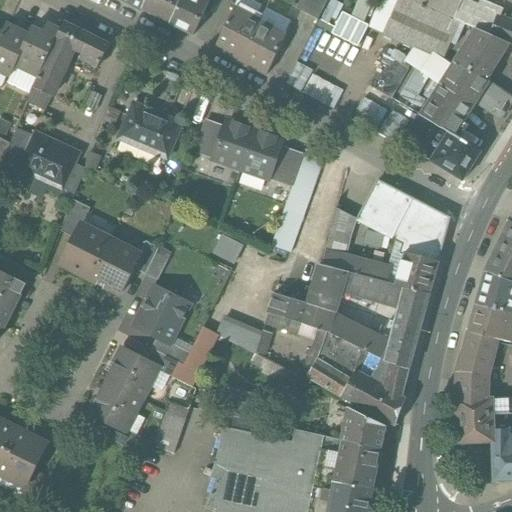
[(118,0),(142,12),(147,0),(118,0)]
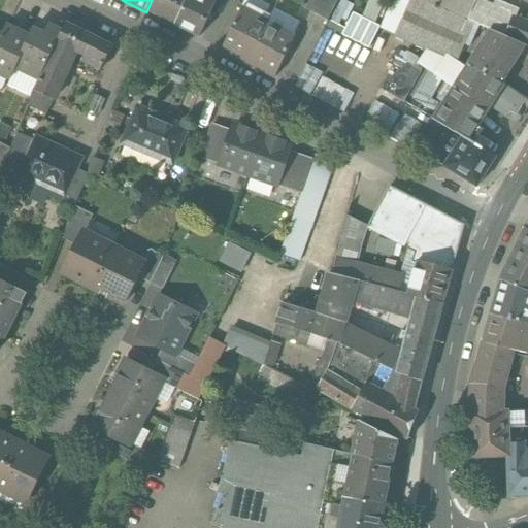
[(152,0),(146,12),(175,27),(187,0),(152,0)]
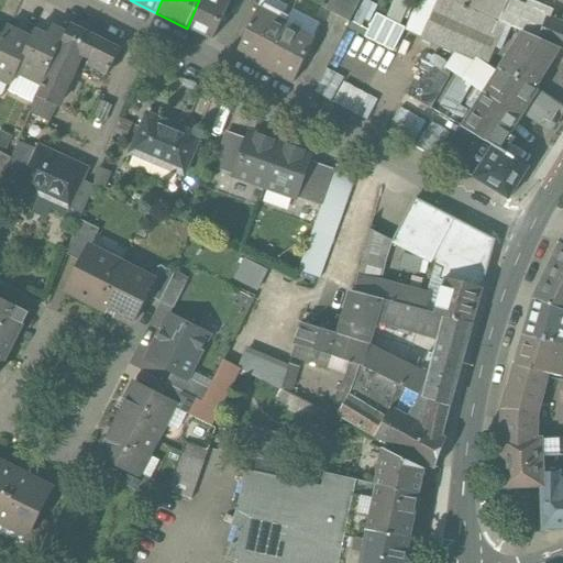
[(212,41),(230,3),(223,0),(199,0),(187,29),(212,41)]
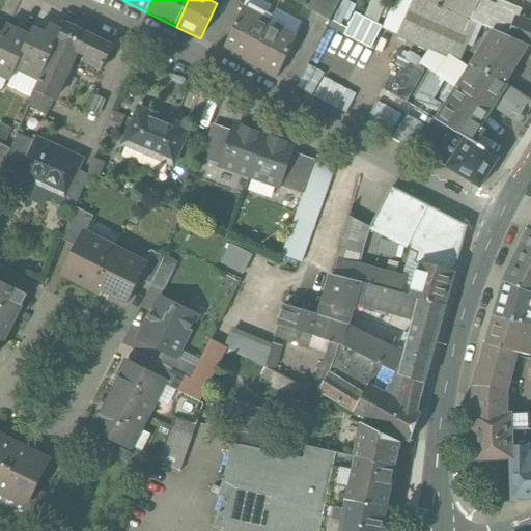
[(312,0),(307,10),(329,23),(340,0),(312,0)]
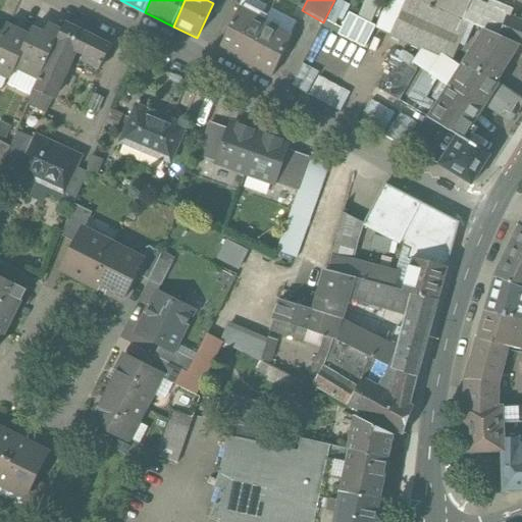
[(346,27),(352,3),(338,0),(335,0),(330,22),(346,27)]
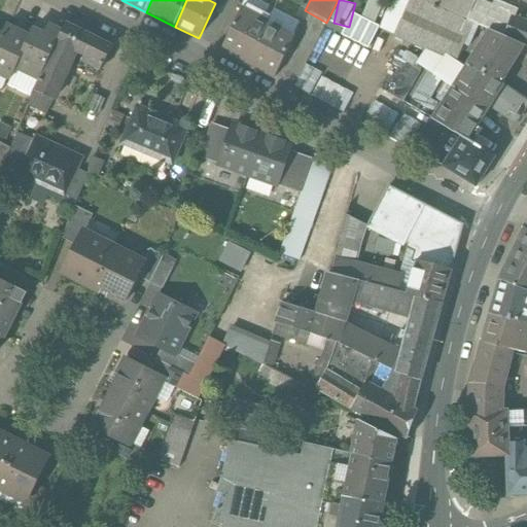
[(473,25),(467,22),(417,0),(391,0),(389,4),(405,11),(393,37),(456,64),(473,25)]
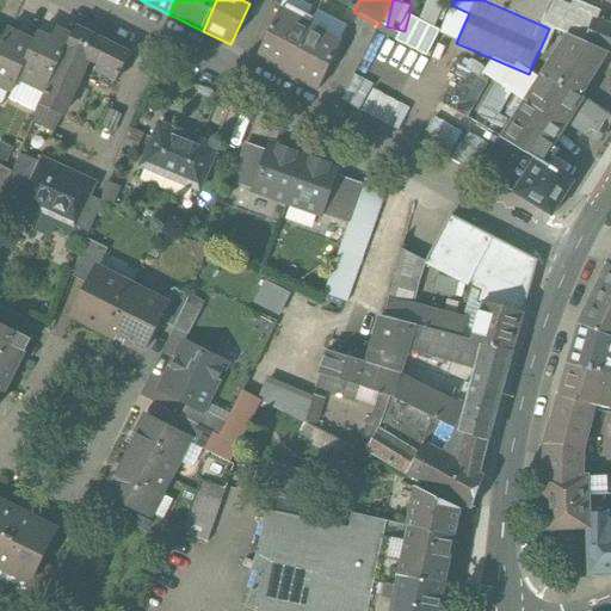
[(483,0),(542,25),(551,0),(483,0)]
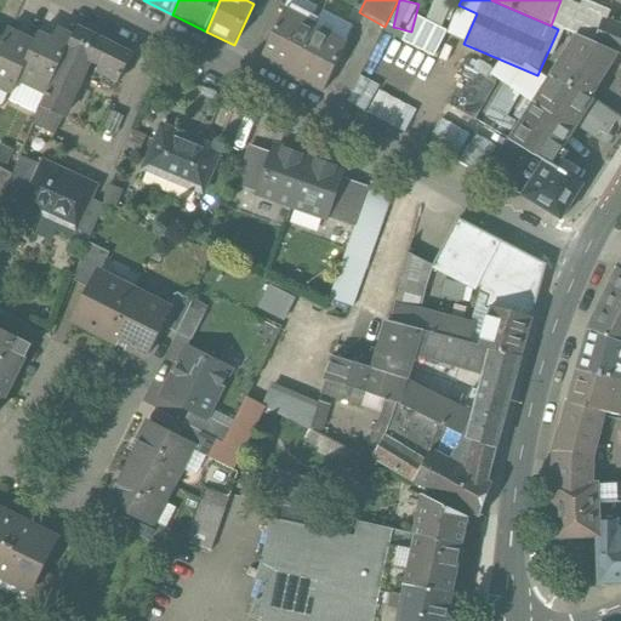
[(261,60),(292,75),(315,28),(284,12),(261,60)]
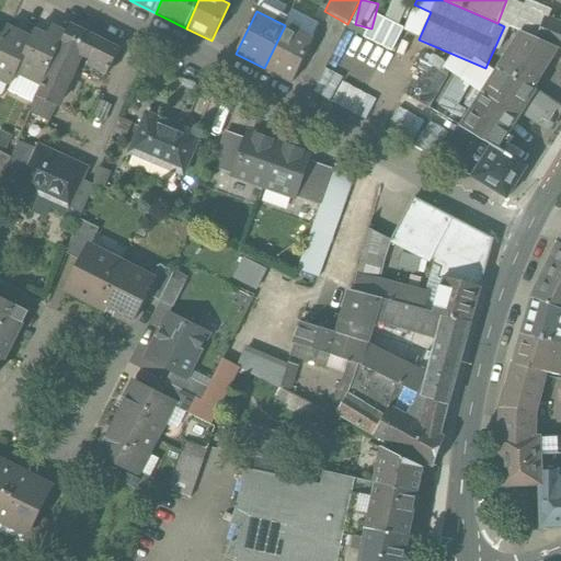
[(560,50),(560,24),(540,16),(537,23),(542,25),(536,41),(559,49),(560,50)]
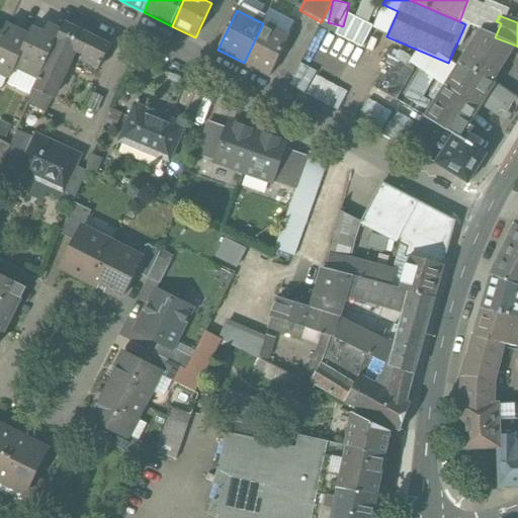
[(288,37),(263,23),(244,63),(270,77),(288,37)]
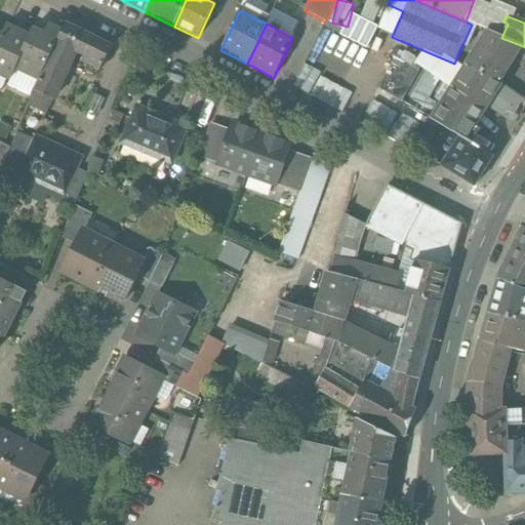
[(66,25),(62,34),(39,80),(33,91),(53,101),(76,53),(84,57),(82,63),(101,71),(112,46),(66,25)]
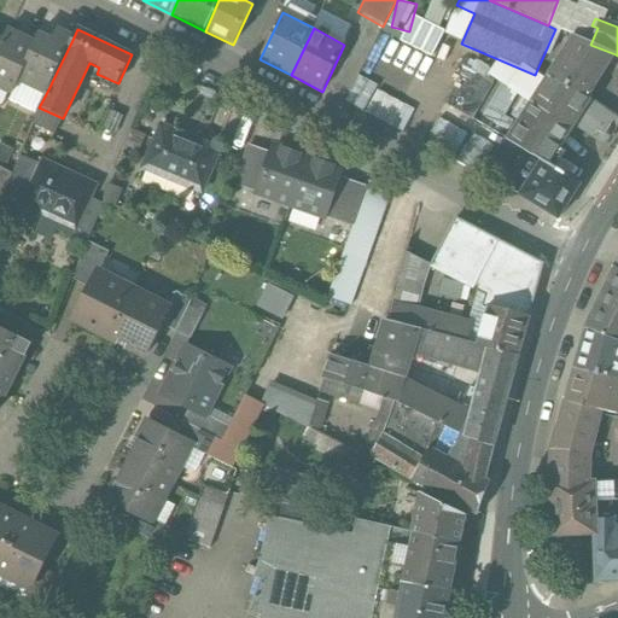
[(3,44),(0,48),(0,88),(11,94),(18,81),(35,46),(7,33),(3,44)]
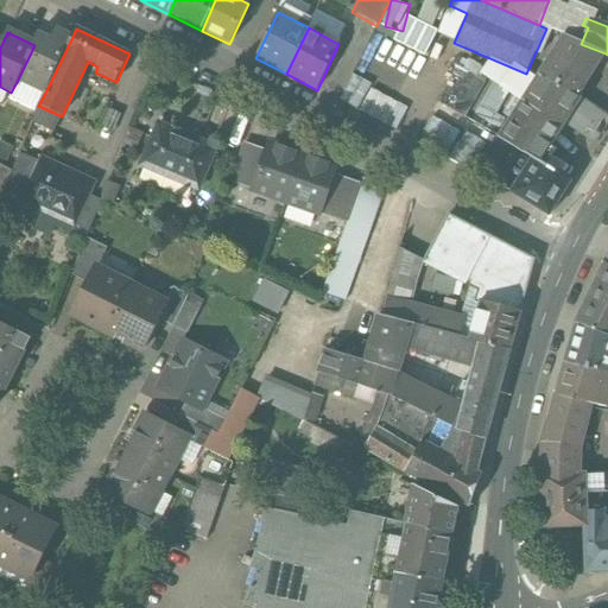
[(35,45),(18,80),(45,93),(71,39),(56,32),(50,43),(38,37),(35,45)]
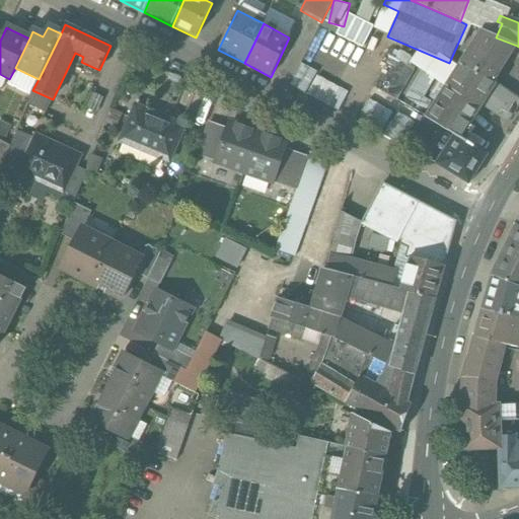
[(483,31),(461,64),(493,82),(508,58),(509,59),(517,46),(496,38),(483,31)]
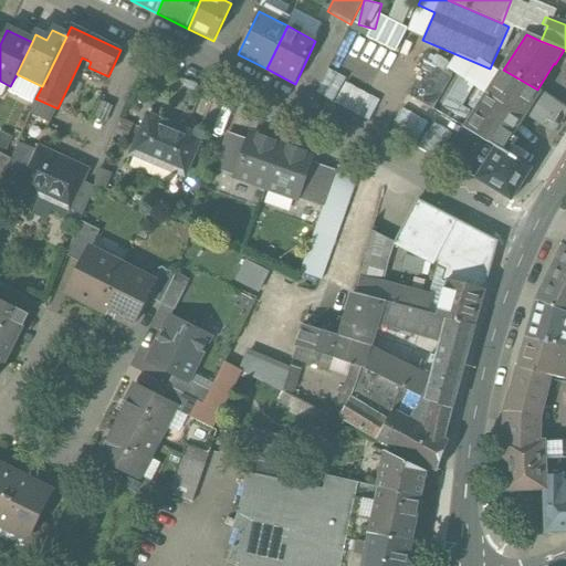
[(426,63),(408,96),(431,111),(450,79),(426,63)]
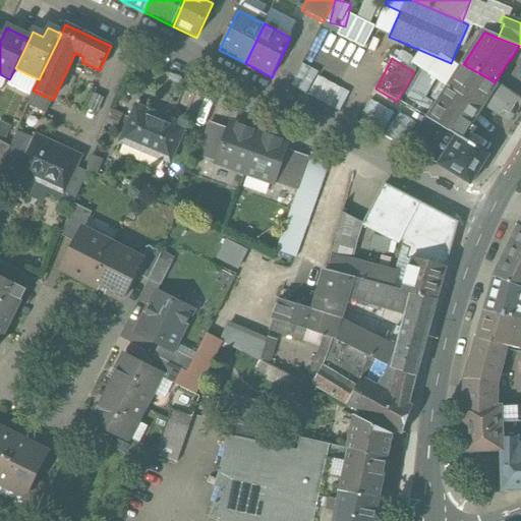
[(496,83),(495,82),(463,64),(448,89),(479,110),(482,106),(496,83)]
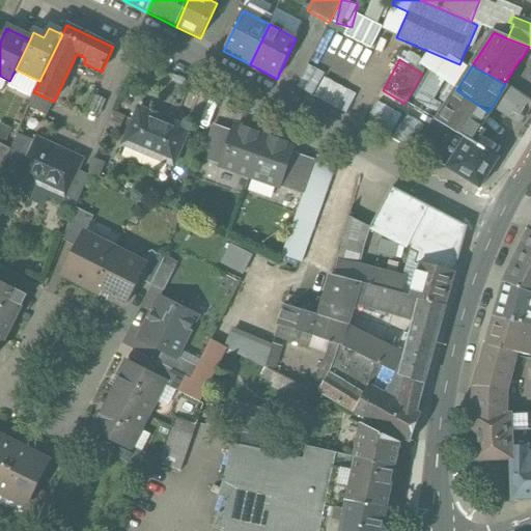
[(313,98),(325,76),(308,66),(297,89),(313,98)]
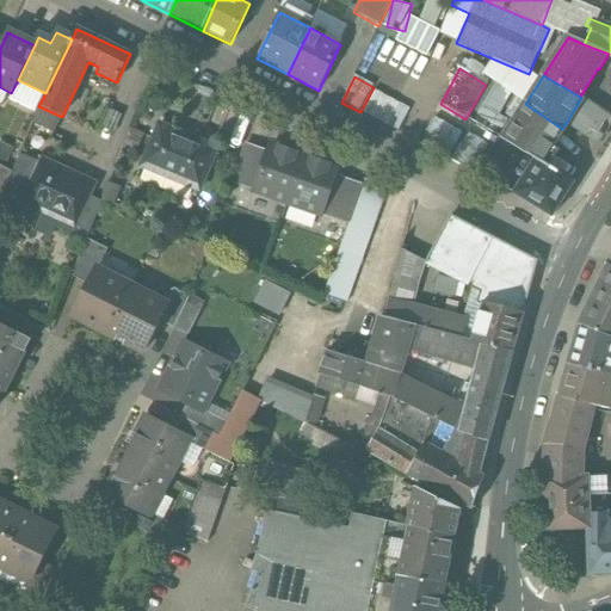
[(396,100),(375,88),(362,115),(382,125),(396,100)]
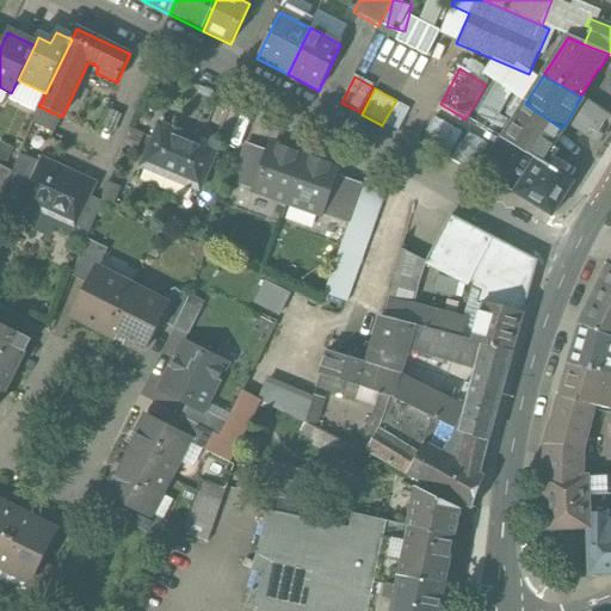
[(610,118),(610,116),(581,98),(566,124),(597,143),(610,118)]
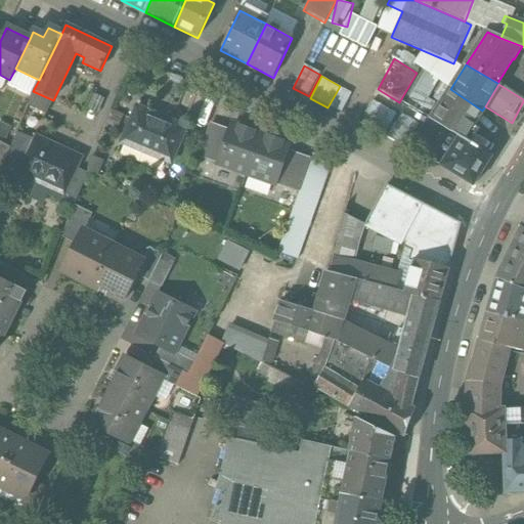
[(340,86),(328,107),(340,115),(352,92),(340,86)]
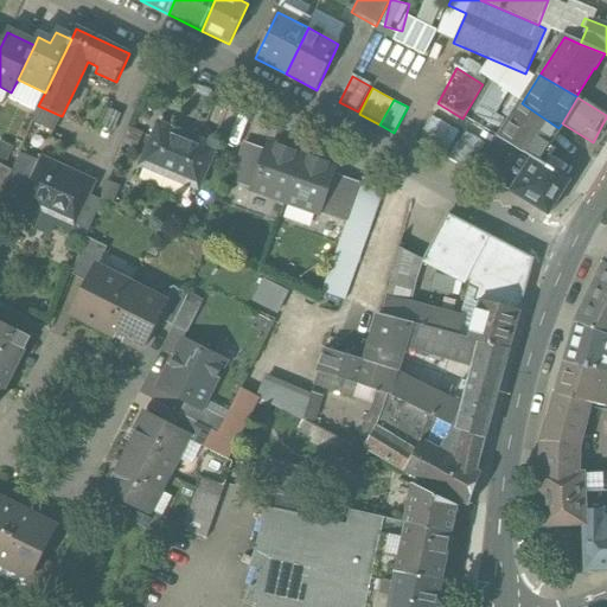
[(548,146),(558,128),(522,103),(499,139),(509,145),(532,159),(545,167),(556,149),(548,146)]
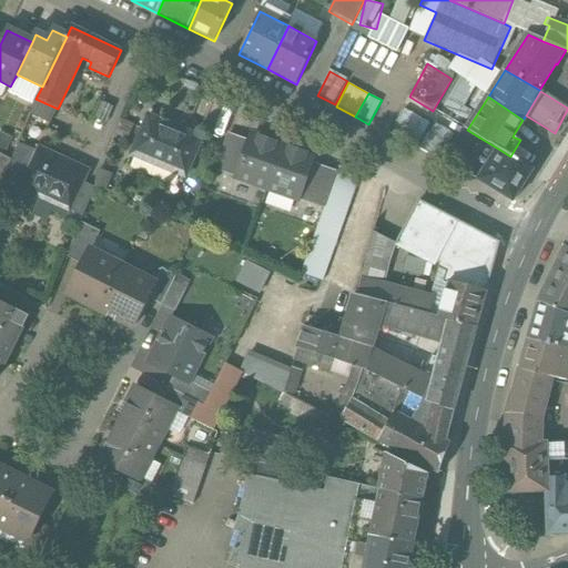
[(50,124),(58,109),(36,99),(29,114),(50,124)]
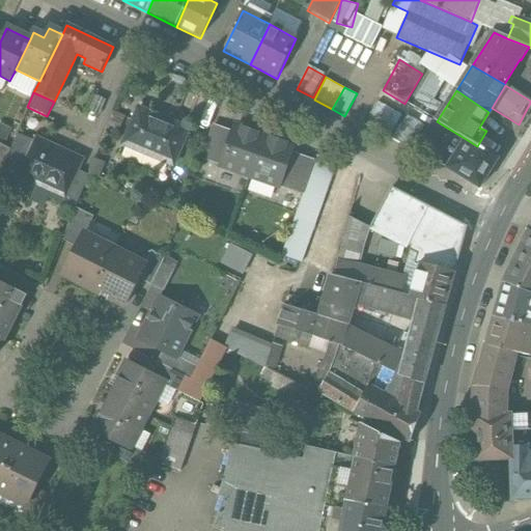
[(402,116),(378,103),(365,126),(390,139),(402,116)]
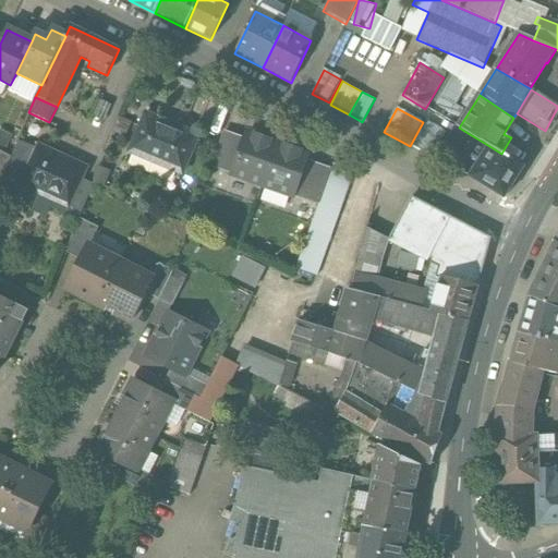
[(198,135),(145,114),(131,154),(183,174),(198,135)]
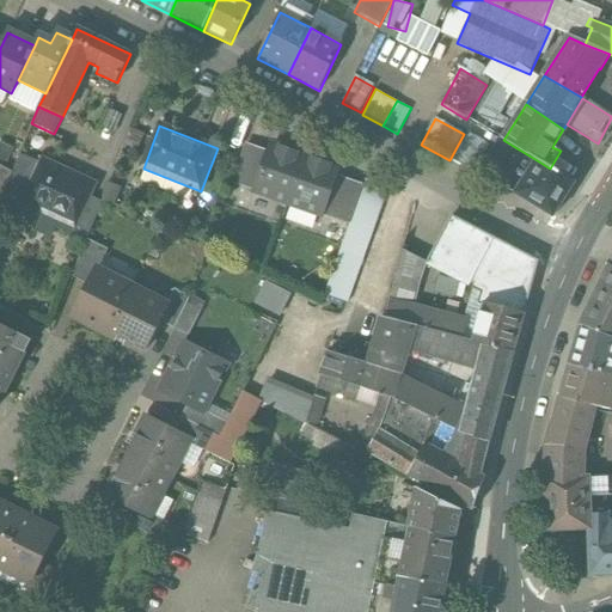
[(490,146),(469,134),(454,160),(475,172),(490,146)]
